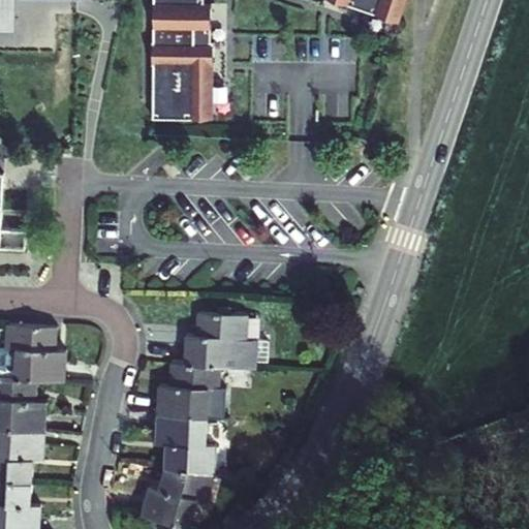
[(0,0),(0,31),(16,32),(16,0),(0,0)]
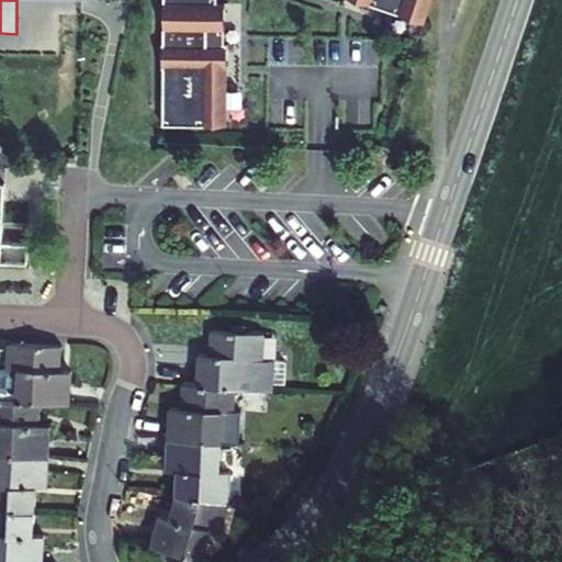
[(161,0),(161,131),(222,132),(223,74),(225,74),(225,49),(223,49),(223,8),(215,8),(214,0),(161,0)]
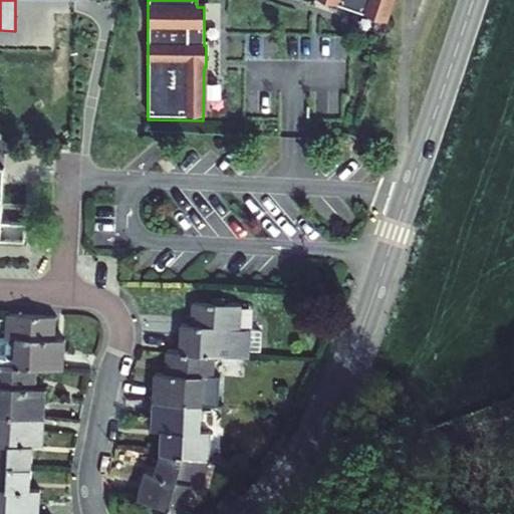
[(313,0),(312,2),(386,26),(394,0),(313,0)]
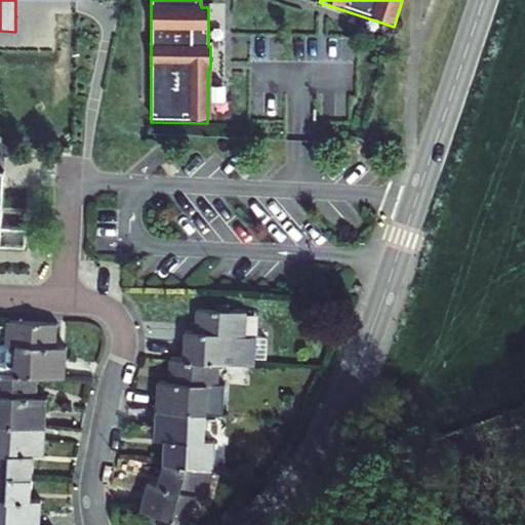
[(0,249),(24,251),(25,232),(2,231),(3,173),(0,172),(0,249)]
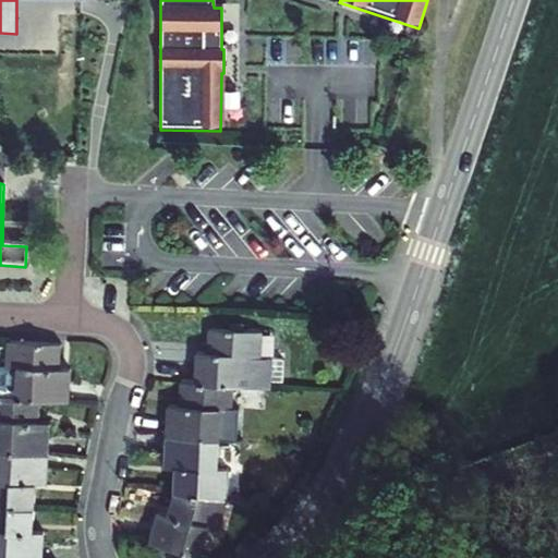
[(158,523),(154,553),(203,557),(209,557),(211,536),(222,537),(228,508),(230,468),(222,468),(225,417),(237,419),(238,390),(254,391),(255,364),(265,364),(265,336),(210,334),(210,358),(201,358),(198,388),(181,388),(181,411),(169,410),(169,440),(166,470),(176,471),(174,504),(169,523),(158,523)]
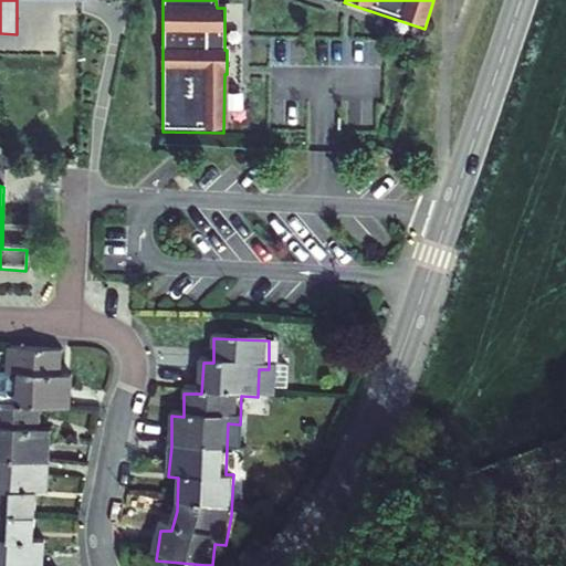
[(0,565),(37,565),(39,543),(29,543),(32,492),(42,493),(45,431),(35,431),(37,406),(66,407),(67,376),(56,377),(60,352),(2,348),(1,377),(10,377),(10,404),(0,402),(0,565)]
